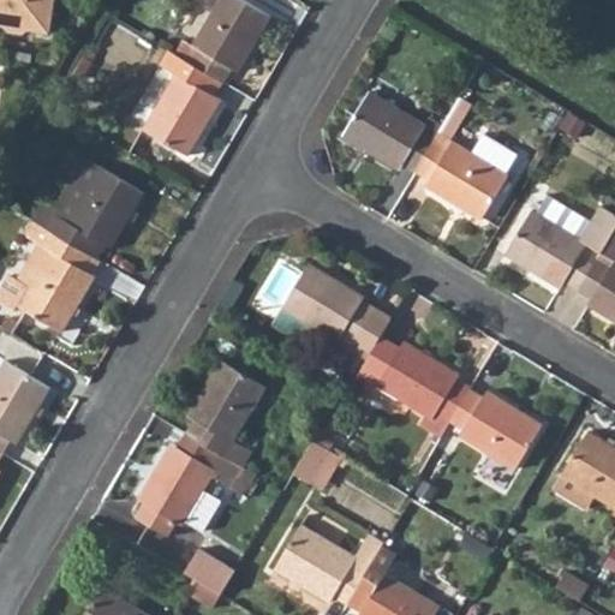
[(0,0),(0,27),(4,28),(9,34),(21,35),(27,31),(49,34),(53,0),(0,0)]
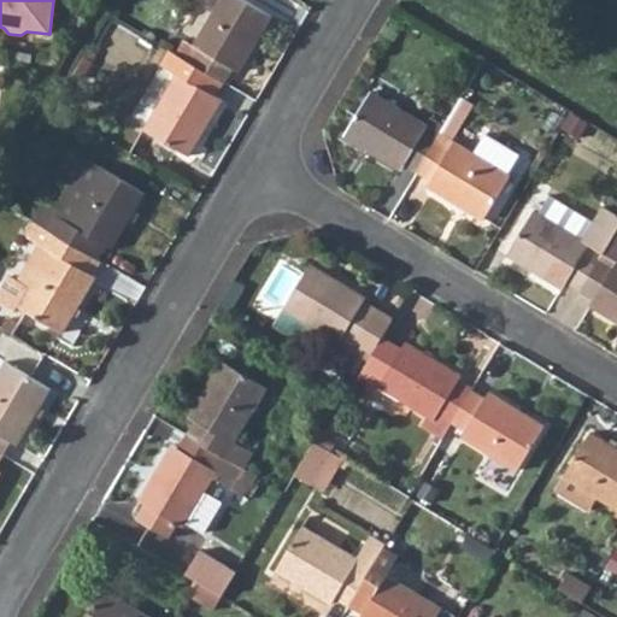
[(192,63),(224,82),(233,69),(239,72),(270,17),(242,0),(219,0),(193,45),(199,48),(192,63)]
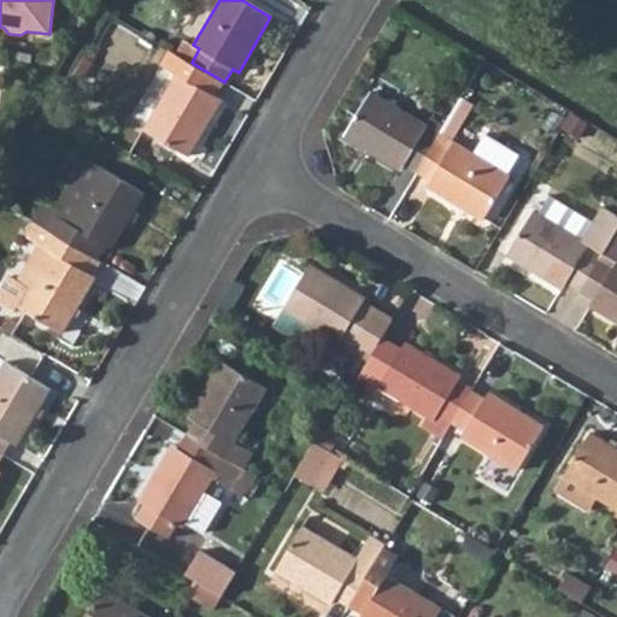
[(150,35),(182,53),(192,37),(160,19),(150,35)]
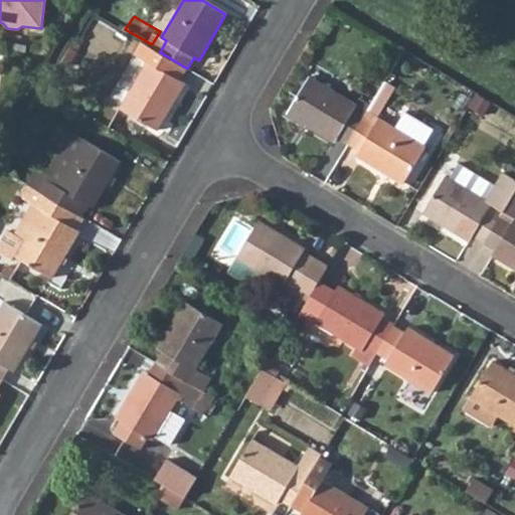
[(120,108),(158,131),(185,83),(181,80),(187,68),(160,52),(151,46),(144,58),(147,61),(120,108)]
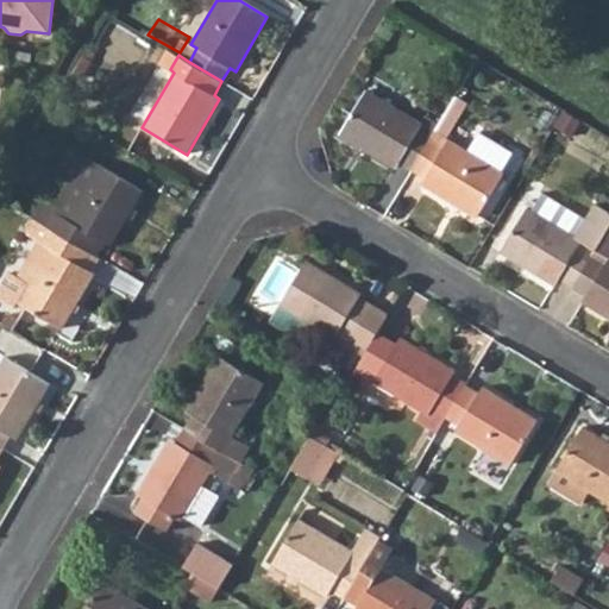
[(74,68),(83,74),(89,64),(80,58),(74,68)]
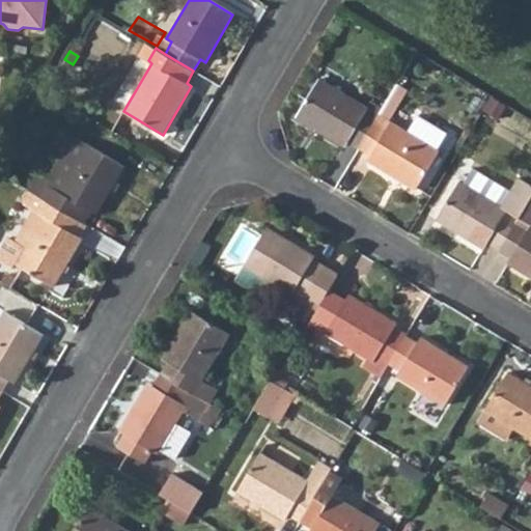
[(359,147),(375,119),(383,108),(370,101),(366,107),(320,80),(298,118),(344,145),(346,140),(359,147)]
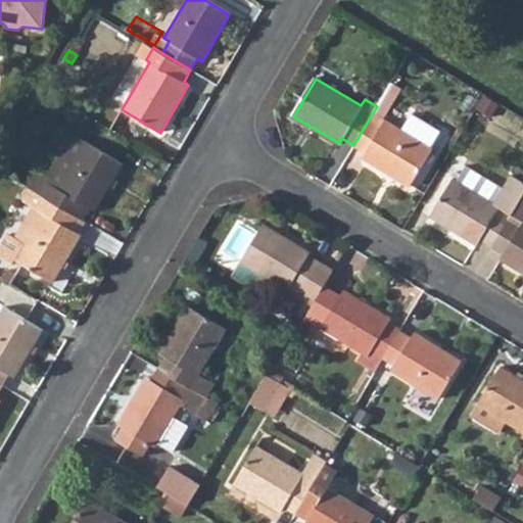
[(353,145),(367,152),(364,157),(410,186),(432,148),(386,121),(382,126),(370,117),(353,145)]
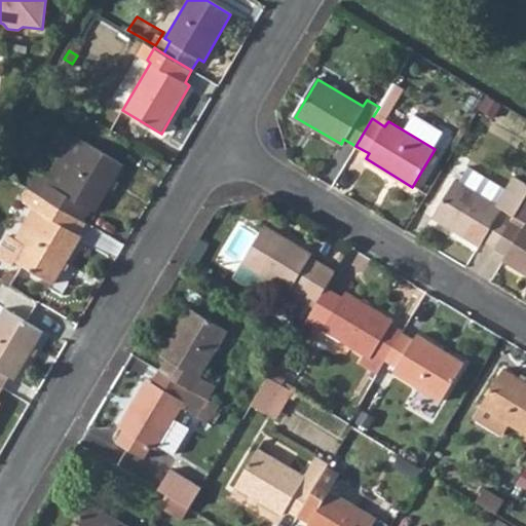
[(46,183),(58,189),(85,143),(74,137),(49,179),(46,183)]
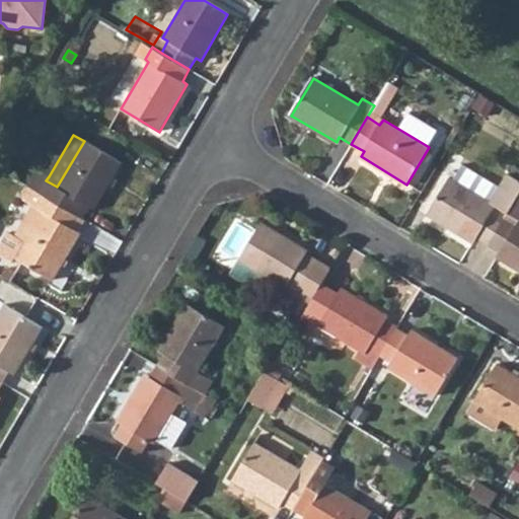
[(39,193),(83,219),(89,208),(93,210),(122,162),(84,141),(57,187),(46,180),(39,193)]
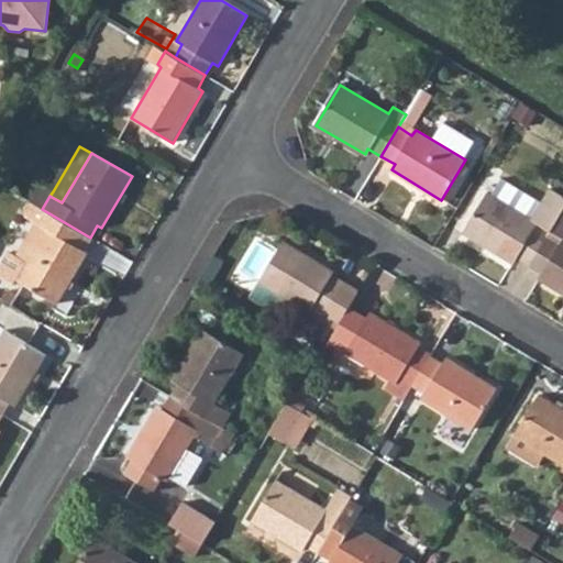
[(487,191),(462,232),(512,264),(516,258),(528,266),(562,207),(562,195),(552,189),(550,188),(541,202),(501,178),(492,194),(487,191)]
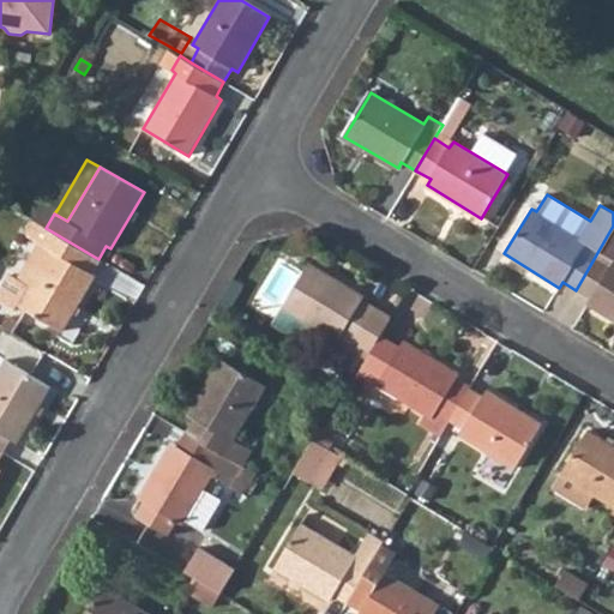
[(602,206),(613,212),(613,199),(608,197),(602,206)]
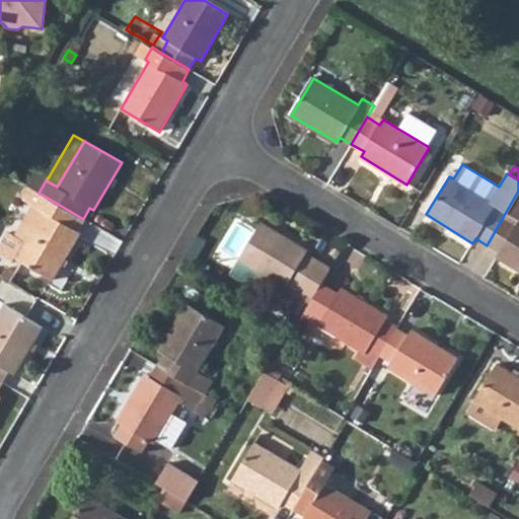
[(29,187),(39,193),(46,180),(49,176),(39,170),(29,187)]
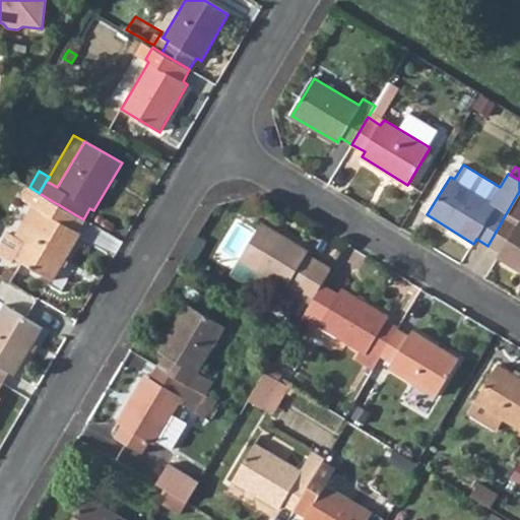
[(39,193),(29,187),(21,200),(33,207),(14,238),(7,234),(0,246),(0,248),(2,256),(11,262),(14,257),(53,280),(79,235),(75,232),(83,219),(39,193)]
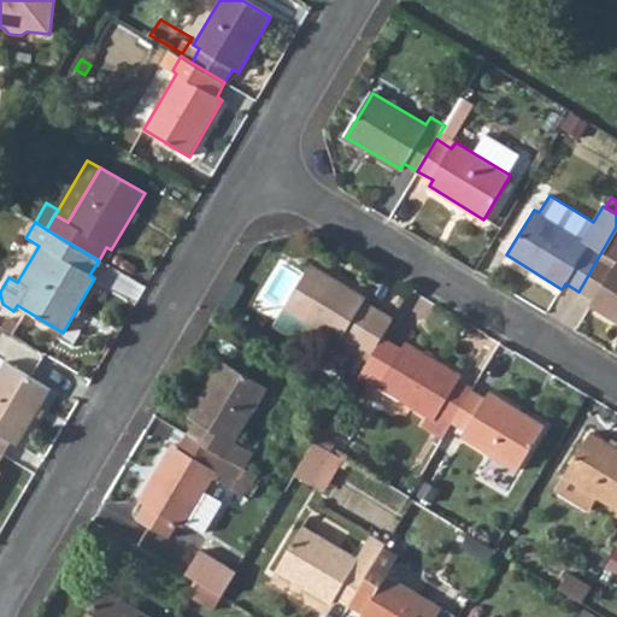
[(616,227),(579,292),(593,300),(591,306),(616,322),(616,227)]
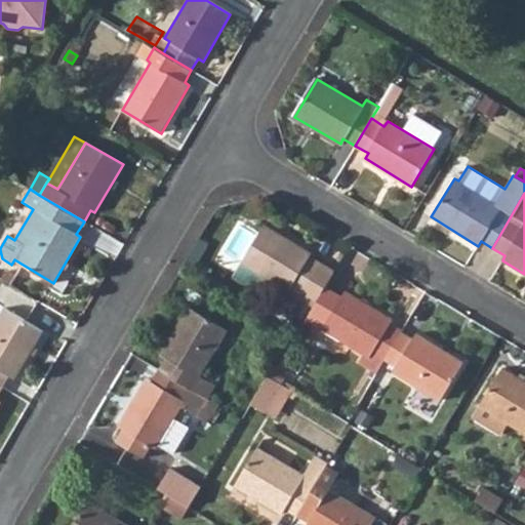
[(288,292),(291,287),(304,294),(320,266),(309,258),(312,253),(265,225),(242,265),(288,292)]
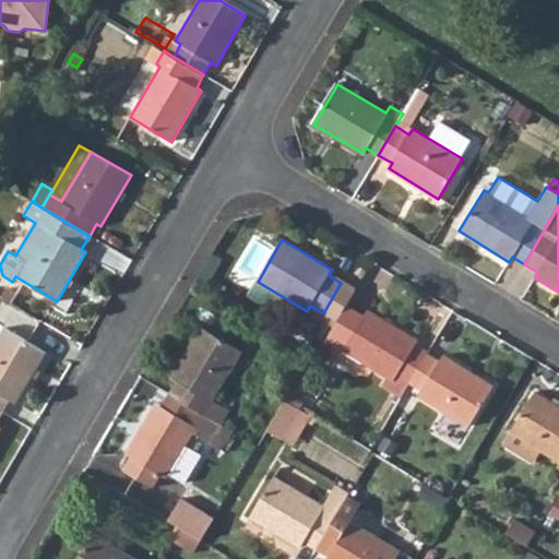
[(307,311),(319,319),(323,313),(310,306),(307,311)]
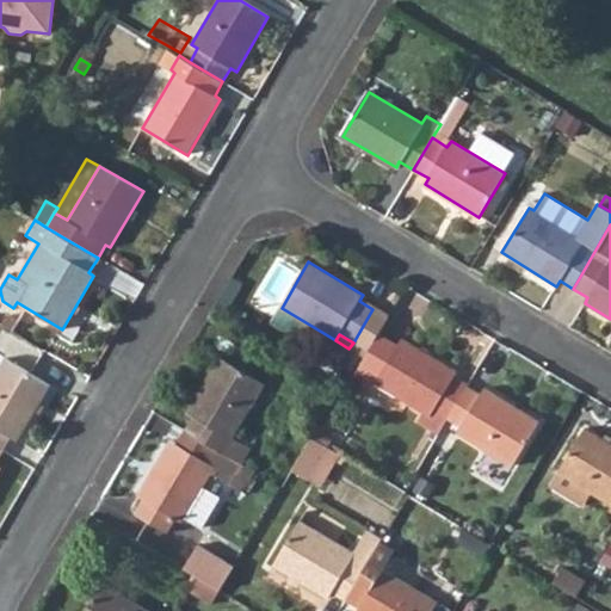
[(438,436),(448,419),(467,387),(452,377),(456,372),(402,340),(376,383),(424,413),(419,423),(438,436)]
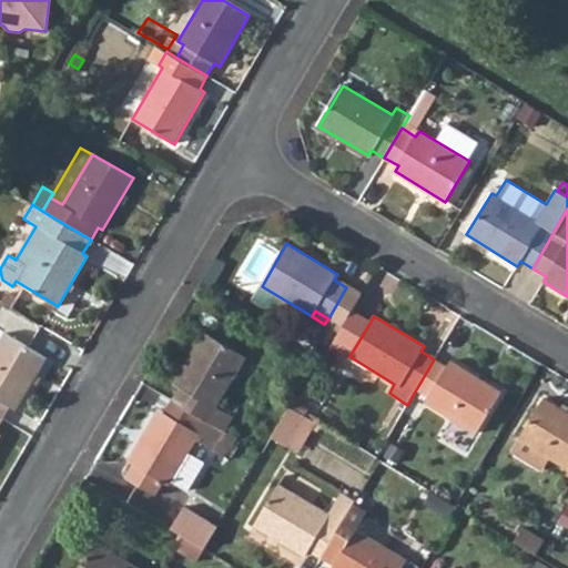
[(0,417),(2,419),(10,407),(16,411),(47,359),(6,335),(0,343),(0,417)]
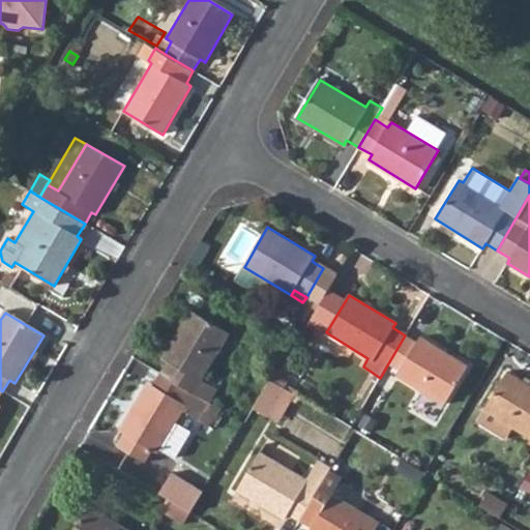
[(158,374),(159,374),(204,401),(212,387),(201,381),(228,334),(189,313),(163,359),(166,362),(158,374)]
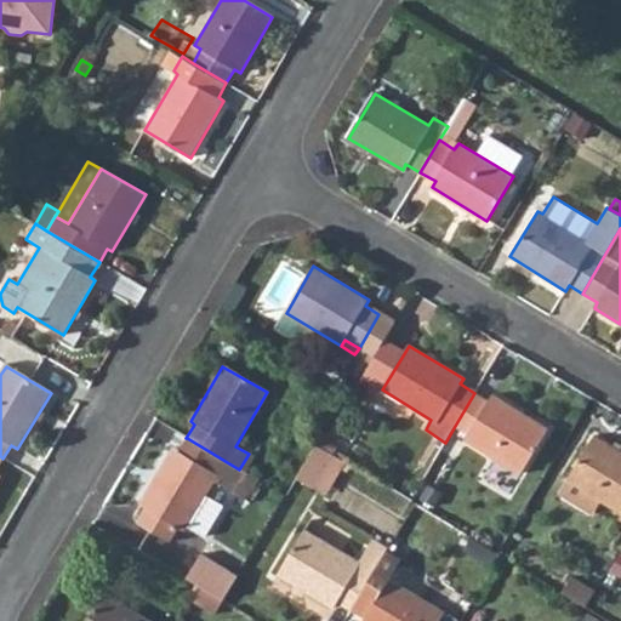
[(455,426),(469,436),(466,440),(520,474),(547,429),(493,397),(490,403),(474,393),(455,426)]
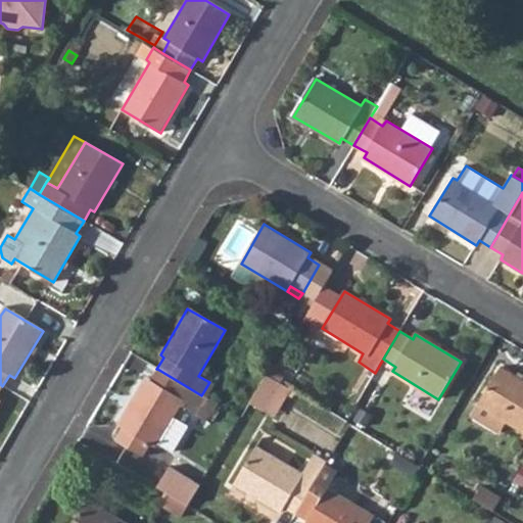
[(477,406),(506,423),(522,432),(522,381),(500,368),(477,406)]
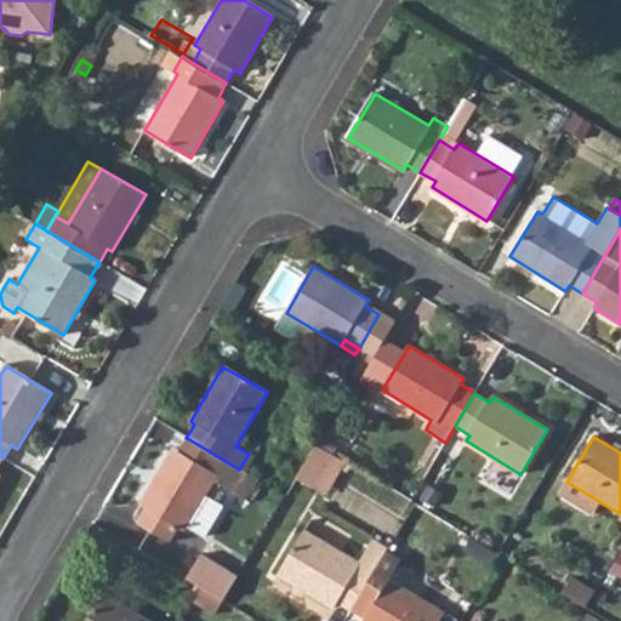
[(187,438),(178,453),(174,450),(141,505),(144,508),(137,522),(169,541),(177,528),(184,531),(187,528),(206,495),(214,483),(245,501),(257,480),(246,473),(239,469),(187,438)]
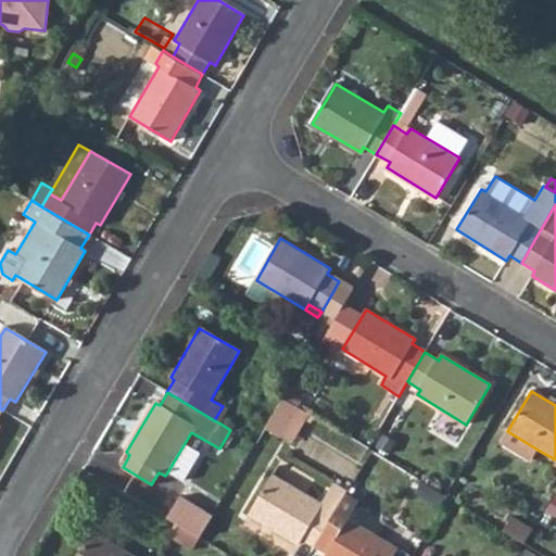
[(264,429),(279,438),(297,407),(287,402),(282,399),(264,429)]
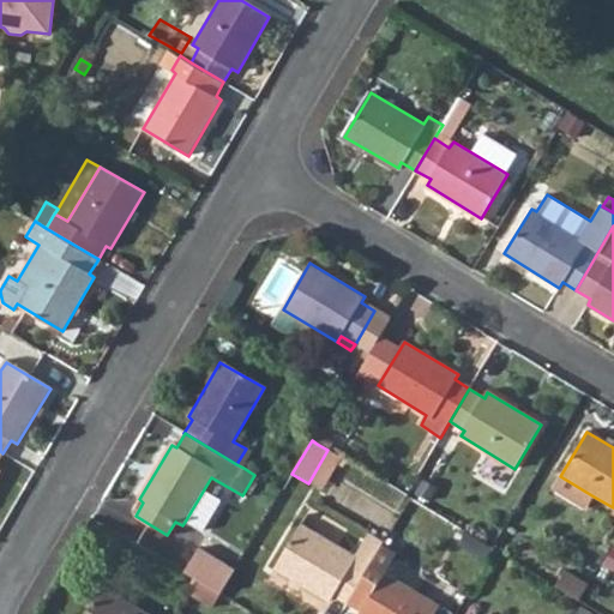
[(236,464),(244,468),(252,452),(246,449),(236,464)]
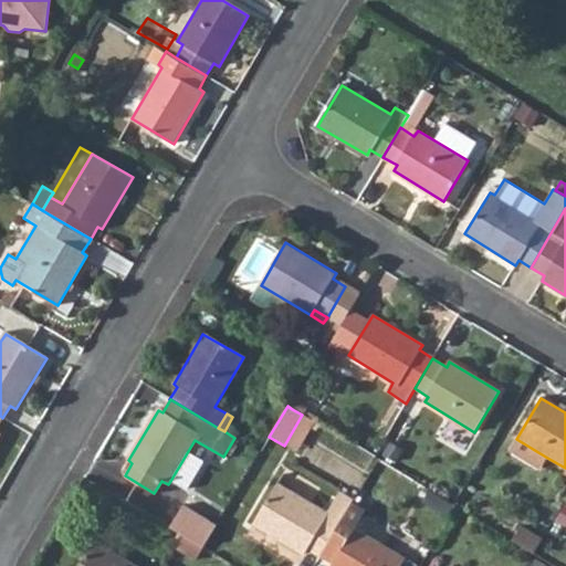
[(516,439),(509,452),(540,470),(547,458),(516,439)]
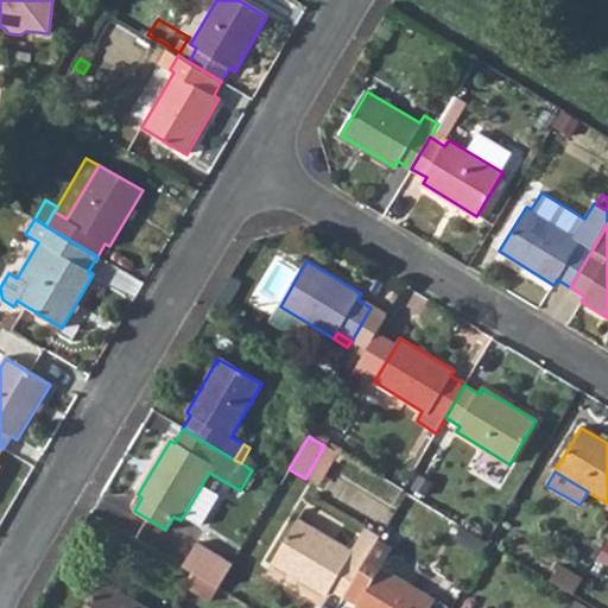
[(183,517),(196,525),(215,493),(202,485),(183,517)]
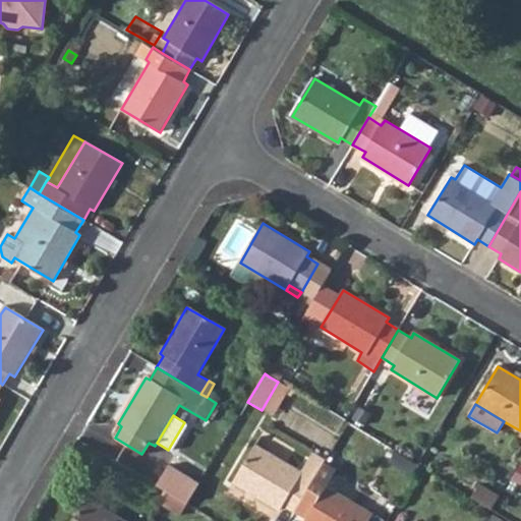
[(293,513),(310,484),(299,478),(302,473),(254,446),(233,482),(279,510),(282,506),(293,513)]
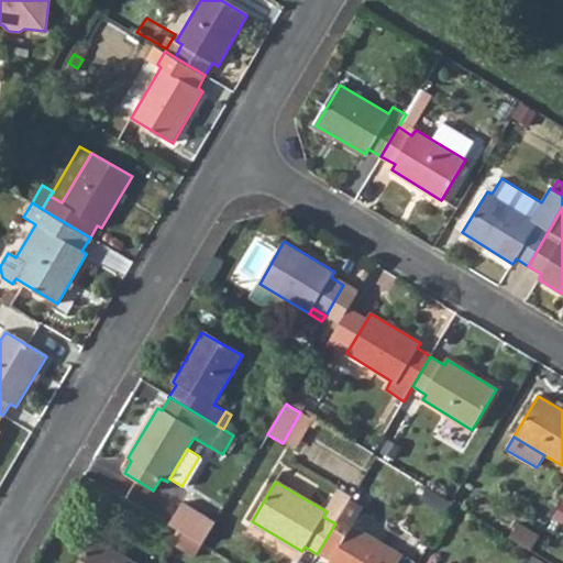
[(317,554),(331,562),(330,562),(397,562),(401,556),(353,527),(363,509),(350,499),(341,514),(335,523),(317,554)]
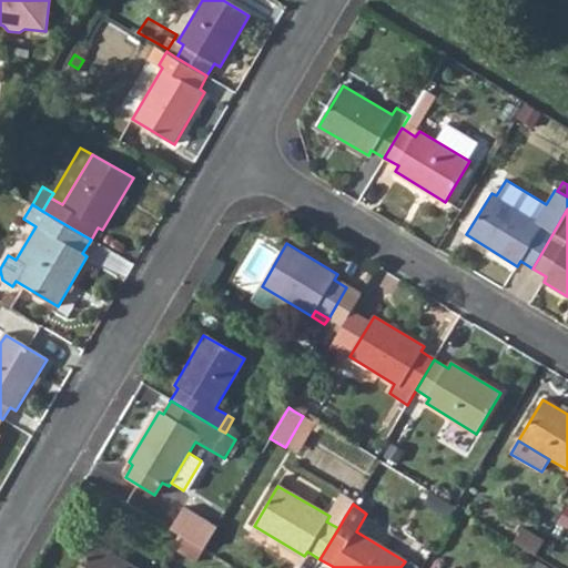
[(171,529),(185,537),(204,549),(217,527),(184,508),(171,529)]
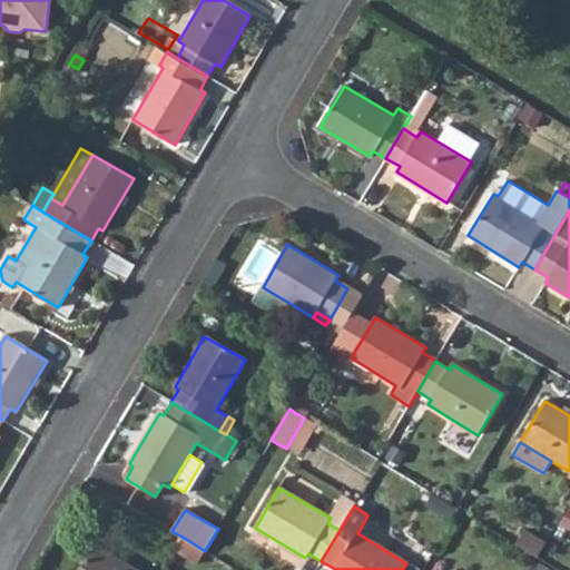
[(327,523),(340,530),(345,520),(333,513),(331,518),(327,523)]
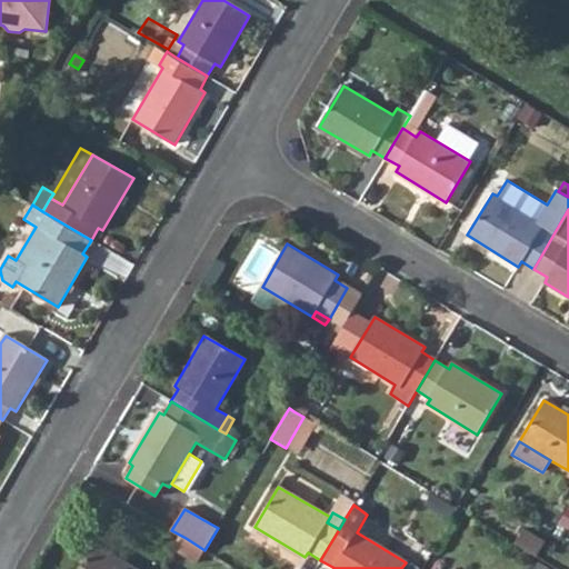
[(515,543),(536,557),(545,541),(522,529),(515,543)]
